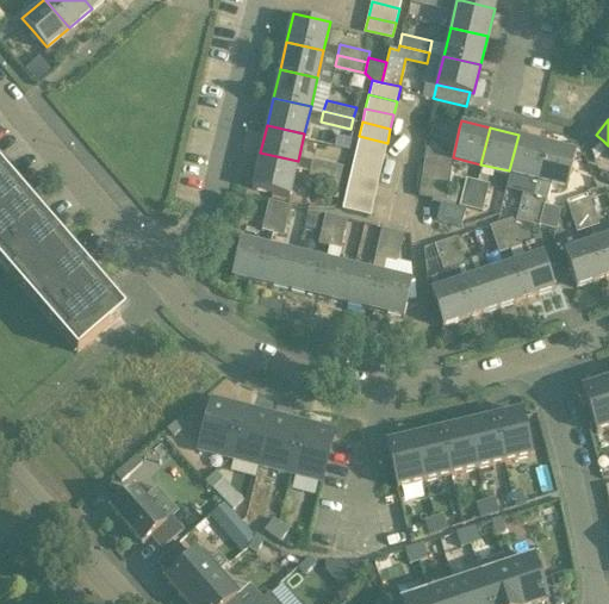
[(519,135),(509,170),(536,178),(546,141),(519,135)]
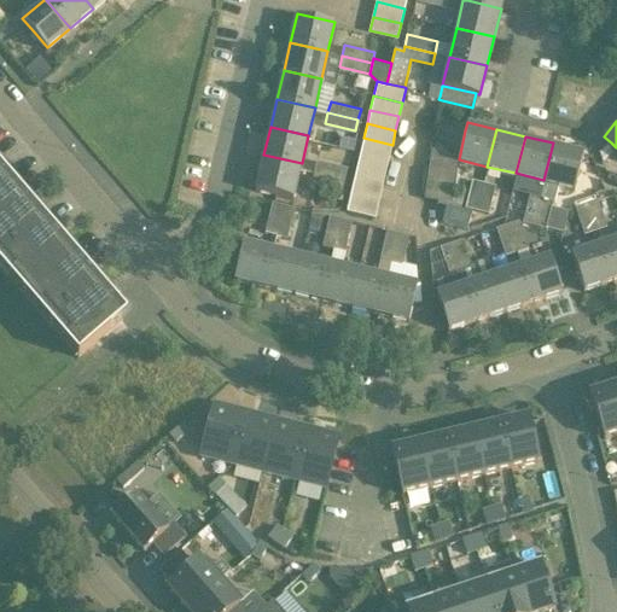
[(393,145),(364,138),(360,152),(389,159),(393,145)]
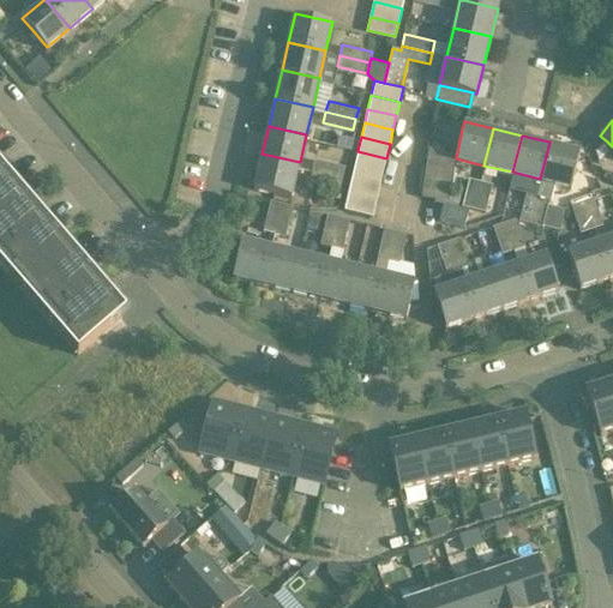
[(548,197),(548,198),(551,198),(554,182),(571,186),(580,150),(550,142),(540,179),(538,194),(548,197)]
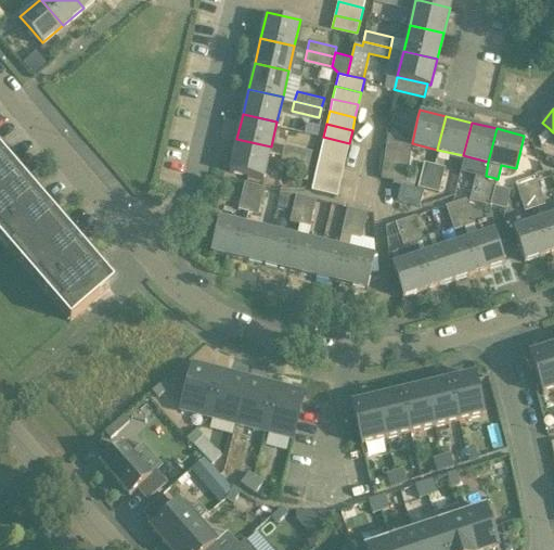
[(323,137),(322,142),(319,153),(345,160),(349,143),(323,137)]
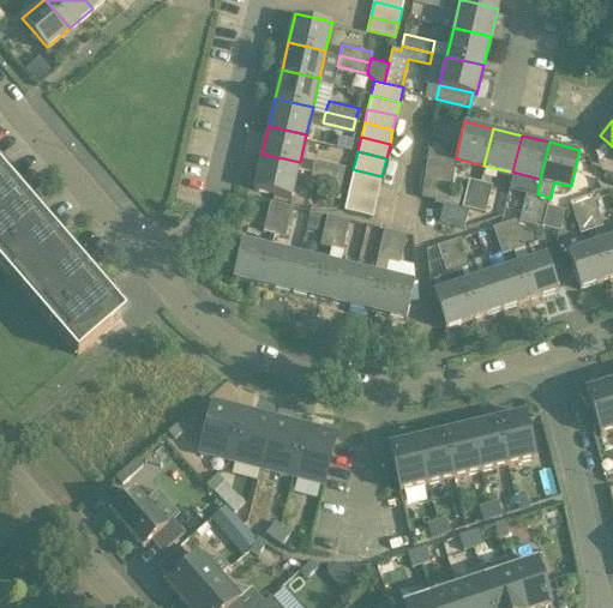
[(254,186),(292,196),(300,162),(262,154),(254,186)]
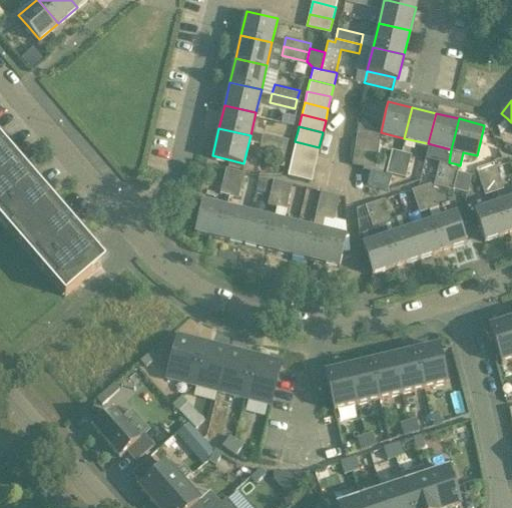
[(375,161),(375,128),(358,128),(358,161),(375,161)]
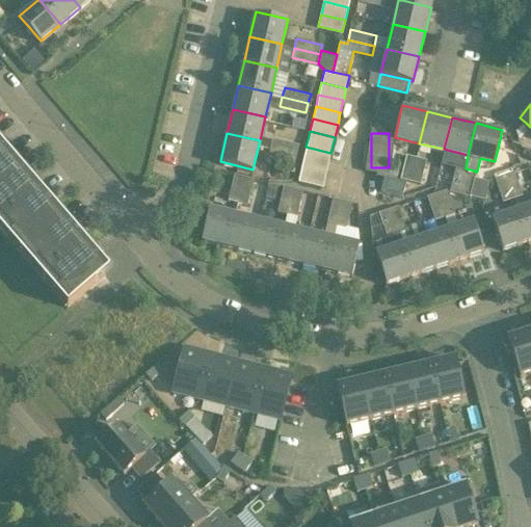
[(272,137),(270,147),(296,153),(298,142),(272,137)]
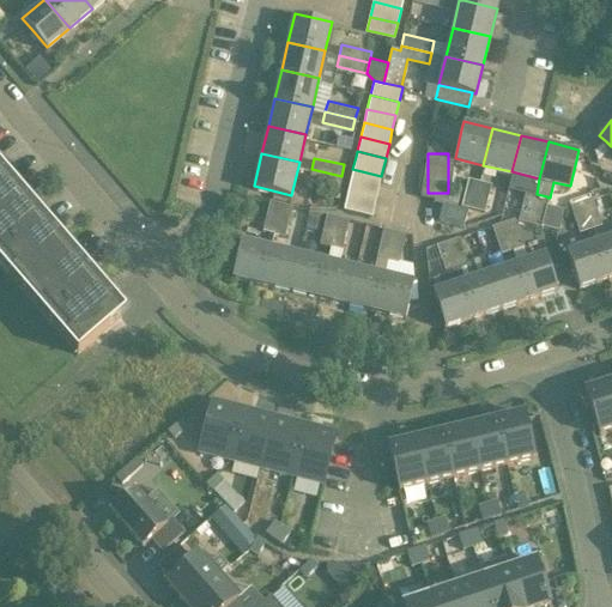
[(309,180),(331,184),(339,186),(341,176),(311,169),(309,180)]
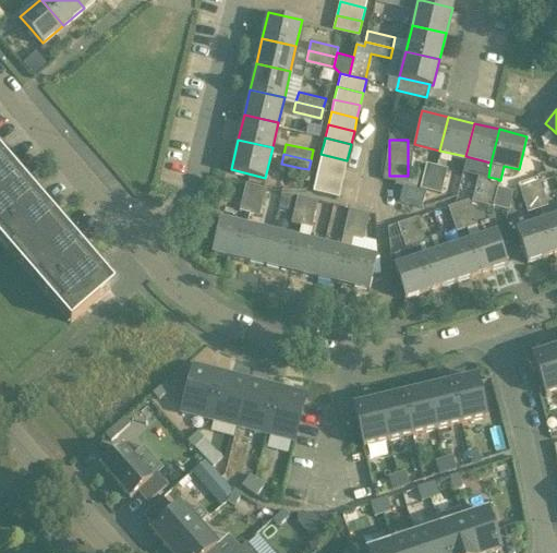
[(321,154),(318,167),(317,171),(343,178),(347,160),(321,154)]
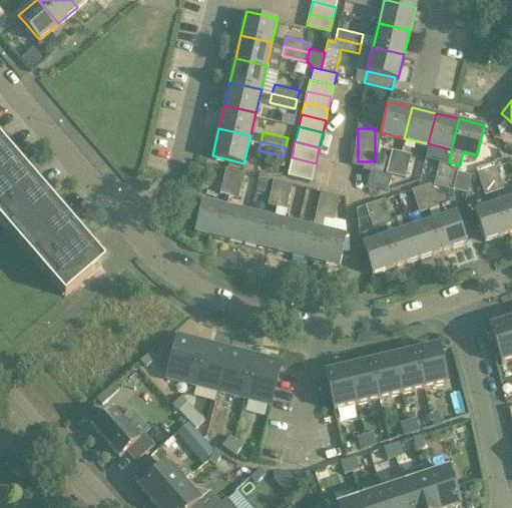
[(0,218),(65,295),(72,288),(101,264),(98,260),(102,256),(95,247),(91,250),(0,145),(0,218)]
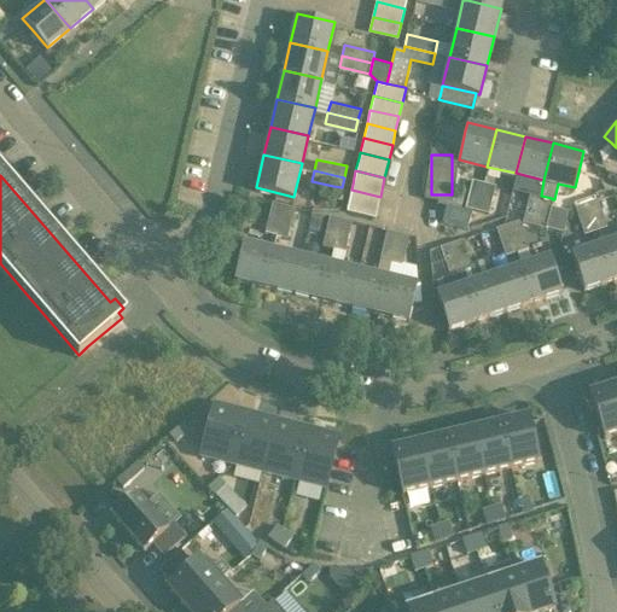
[(466,204),(477,207),(483,180),(472,178),(466,204)]
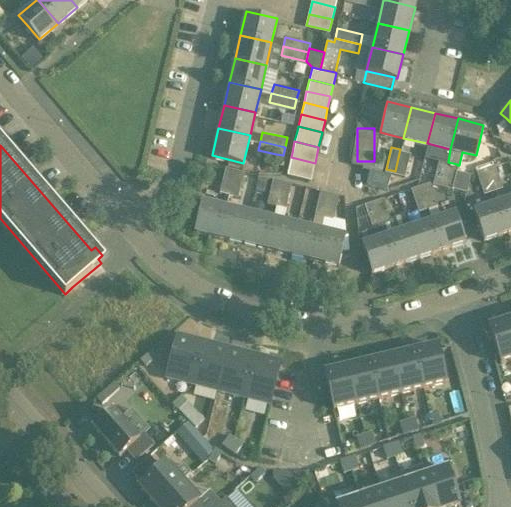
[(409,151),(400,149),(395,171),(404,173),(409,151)]
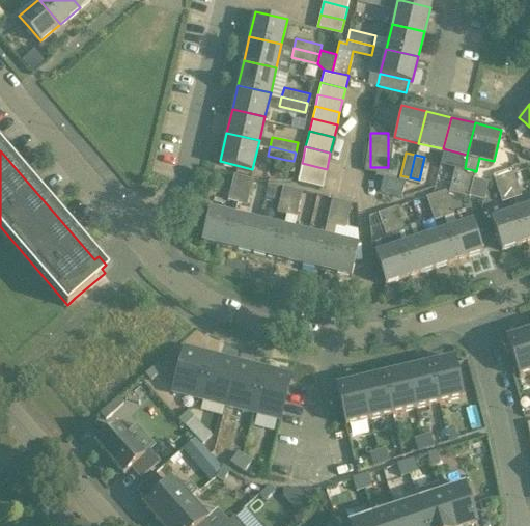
[(302,163),(301,167),(298,180),(323,185),(327,169),(302,163)]
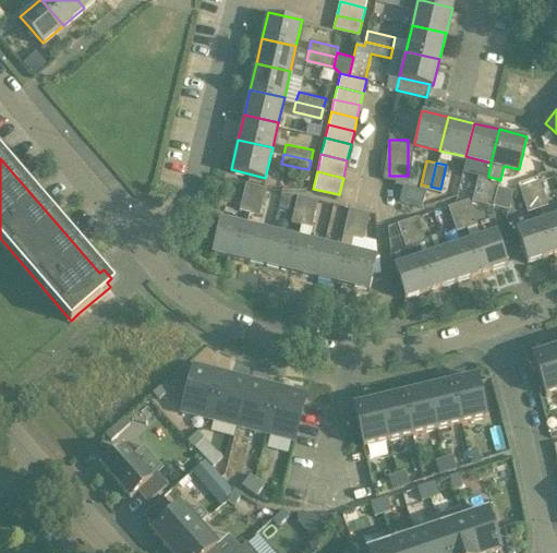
[(472,199),(482,201),(488,177),(479,175),(472,199)]
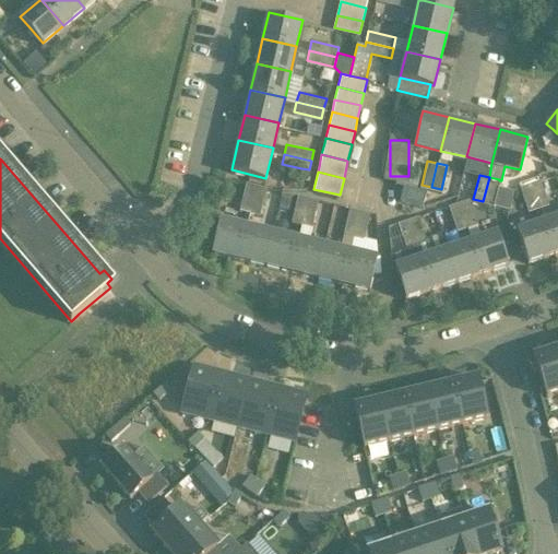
[(541,175),(530,178),(538,203),(548,200),(541,175)]
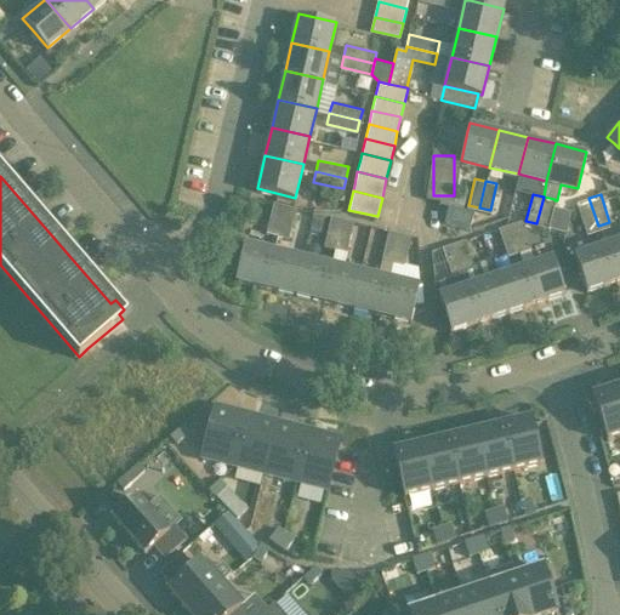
[(547,226),(555,200),(555,199),(544,197),(536,223),(547,226)]
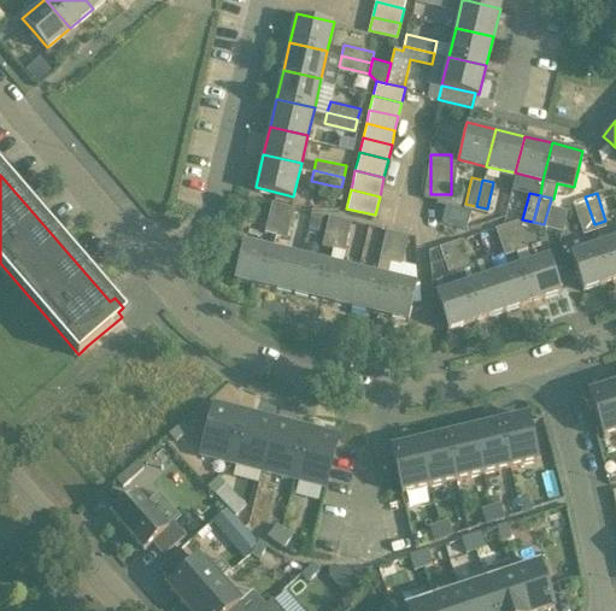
[(581,228),(594,224),(585,197),(573,200),(581,228)]
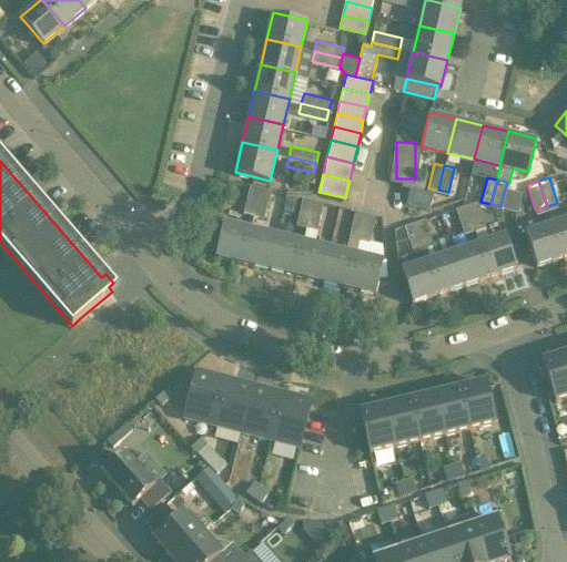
[(245,211),(255,214),(261,187),(251,184),(245,211)]
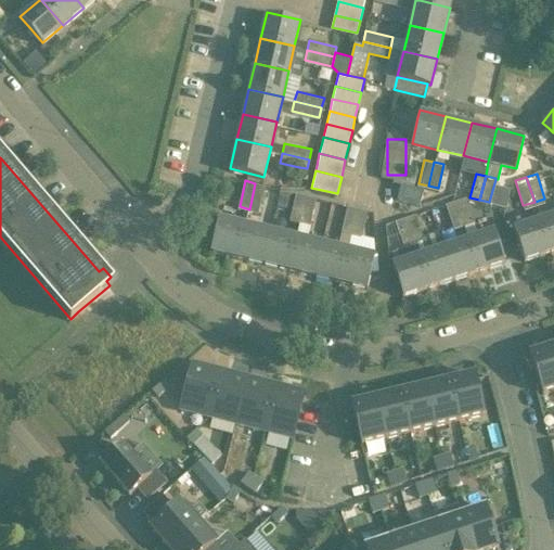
[(265,186),(255,183),(249,209),(258,212),(265,186)]
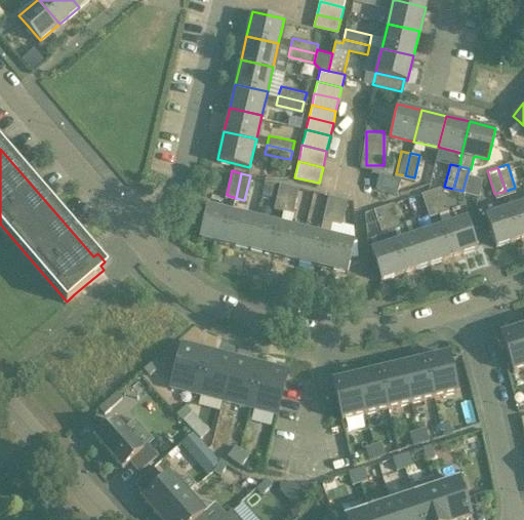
[(399,181),(377,174),(374,188),(395,194),(399,181)]
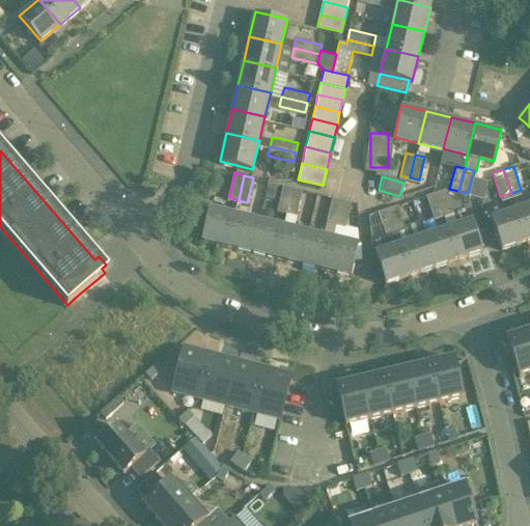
[(277,209),(287,212),(294,187),(283,184),(277,209)]
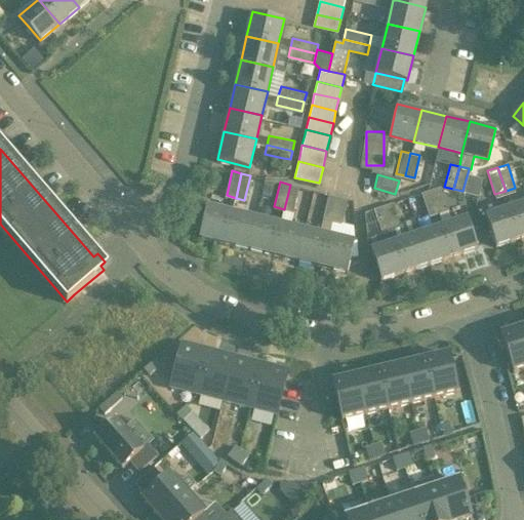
[(299,187),(290,185),(284,209),(293,211),(299,187)]
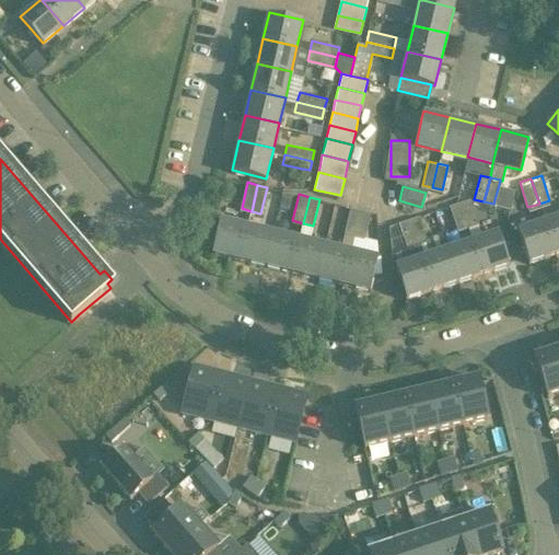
[(468,226),(478,222),(470,198),(459,201),(468,226)]
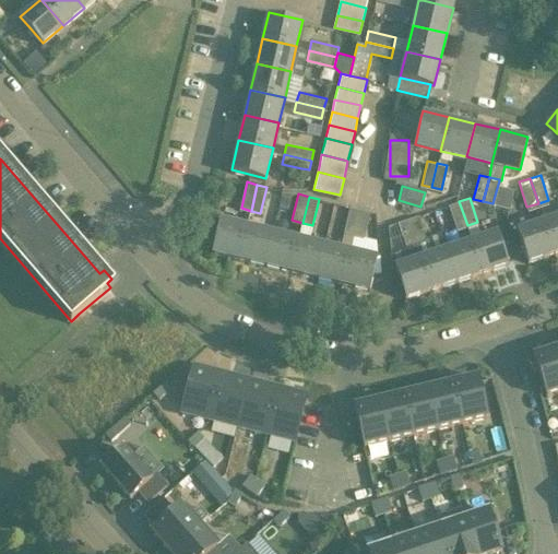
[(467,225),(459,201),(449,204),(456,228),(467,225)]
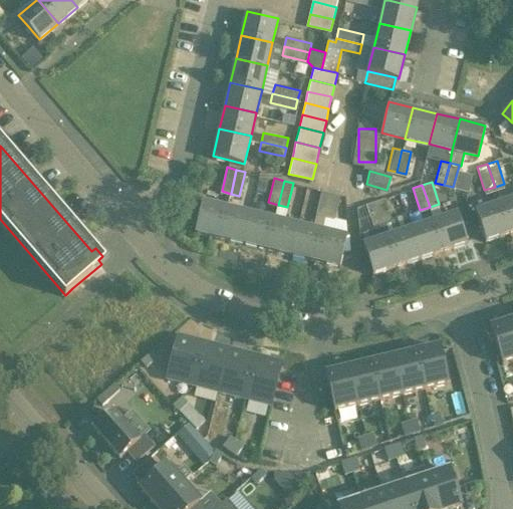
[(317,214),(326,216),(332,192),(322,190),(317,214)]
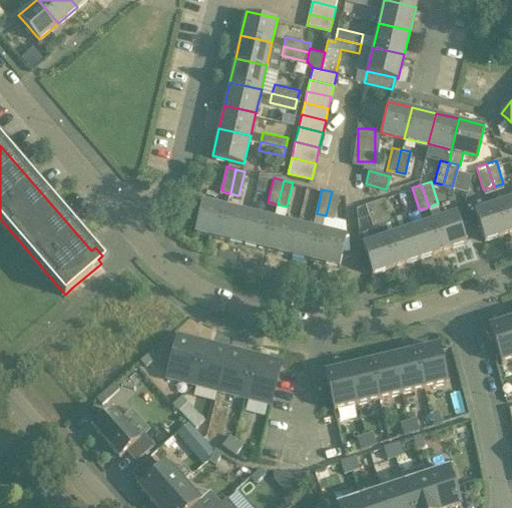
[(341,193),(332,191),(326,215),(336,217),(341,193)]
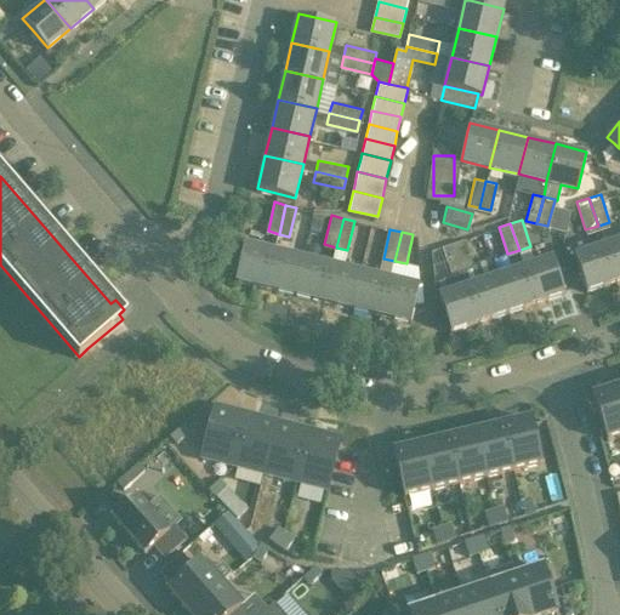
[(619,237),(604,243),(616,279),(619,278),(619,237)]
